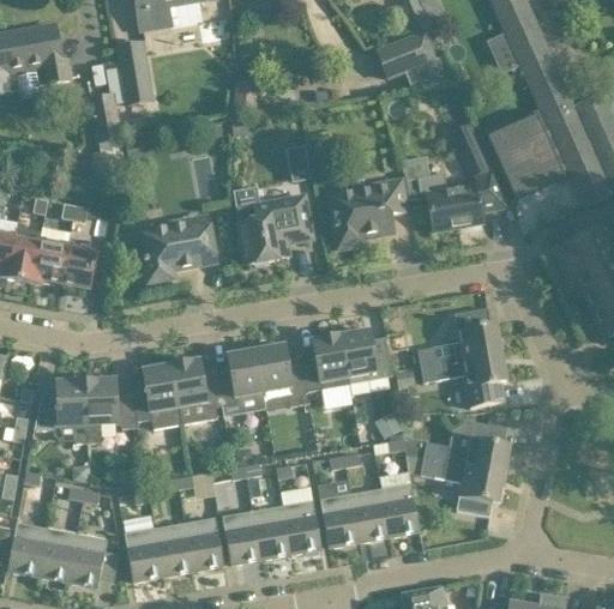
[(136,0),(142,31),(173,26),(169,6),(204,0),(136,0)]
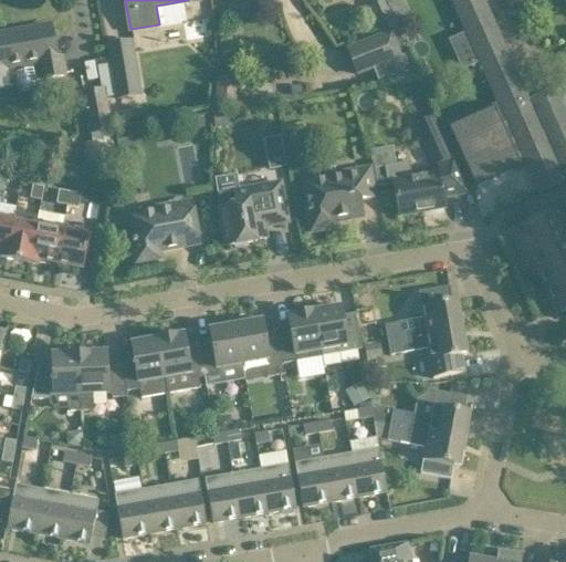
[(380,32),(394,27),(396,25),(385,0),(378,0),(368,4),(380,32)]
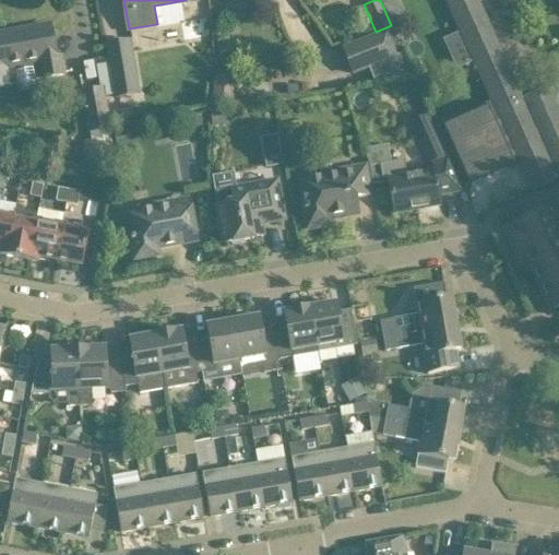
[(381,0),(385,11),(400,6),(397,0),(381,0)]
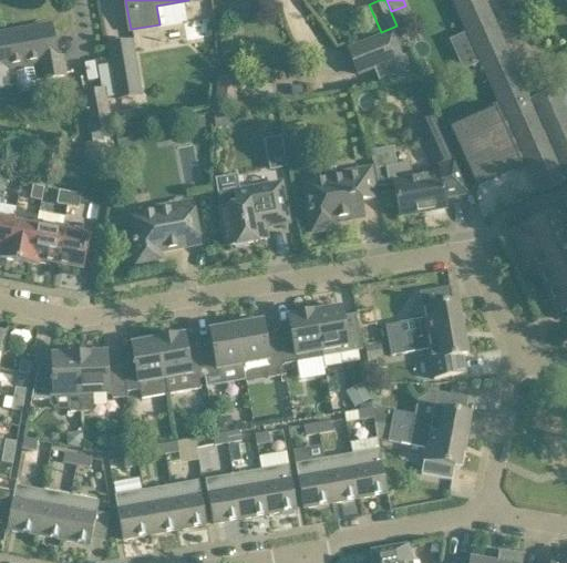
[(452,0),(496,99),(515,140),(525,162),(538,192),(566,178),(566,83),(558,88),(557,84),(528,96),(484,0),(452,0)]
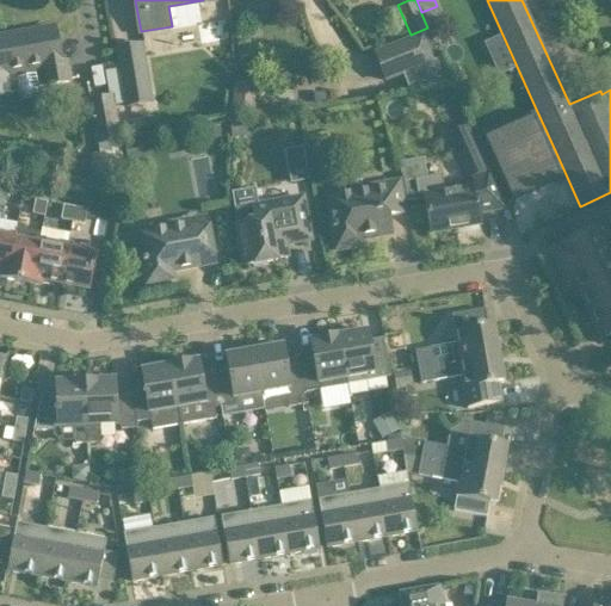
[(0,92),(12,91),(12,88),(18,87),(19,91),(24,93),(30,94),(36,92),(38,87),(38,82),(45,82),(45,85),(71,80),(66,57),(61,57),(54,24),(0,33),(0,92)]
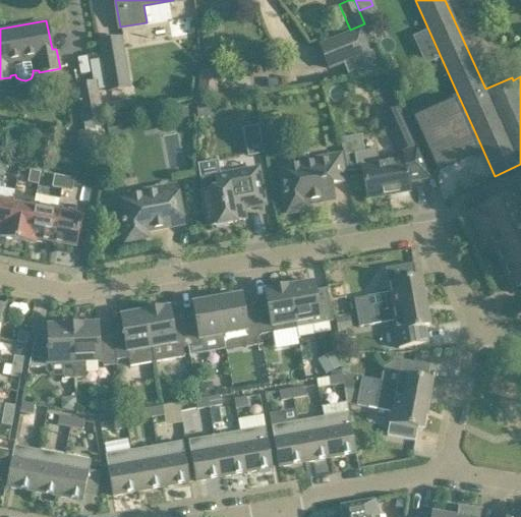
[(372,49),(362,24),(350,30),(320,43),(330,67),(372,49)]
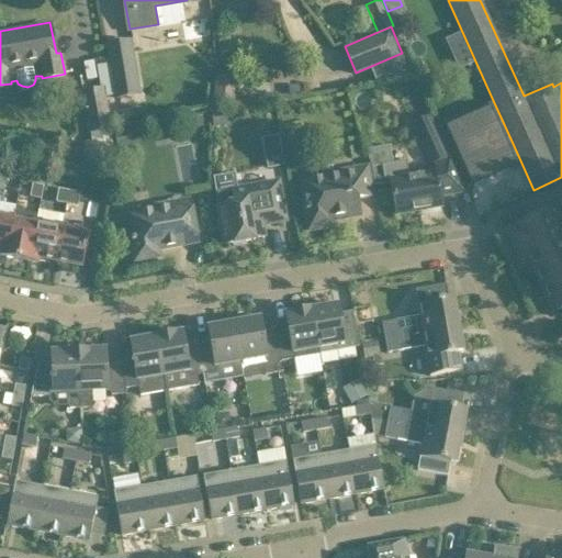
[(116,96),(139,92),(130,37),(107,42),(116,96)]
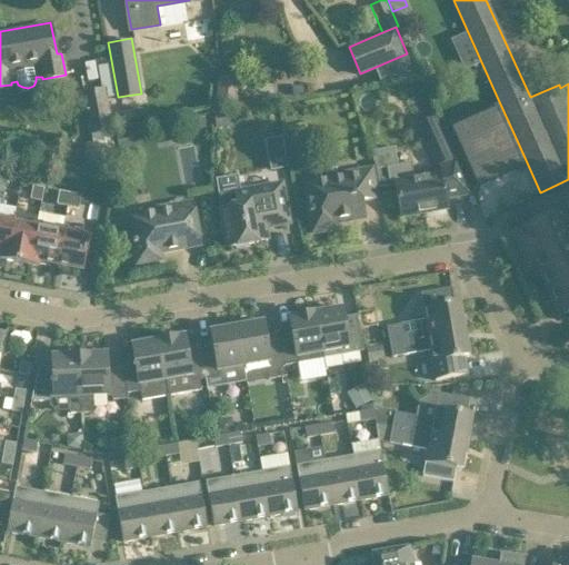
[(219,75),(216,101),(235,103),(238,78),(219,75)]
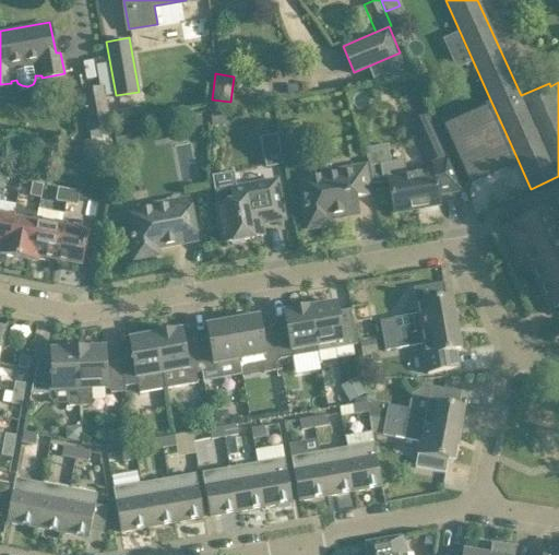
[(110,121),(106,98),(104,86),(82,90),(88,129),(90,129),(92,139),(84,138),(80,163),(55,158),(51,176),(105,186),(107,175),(109,176),(115,143),(113,142),(109,126),(111,126),(110,121)]
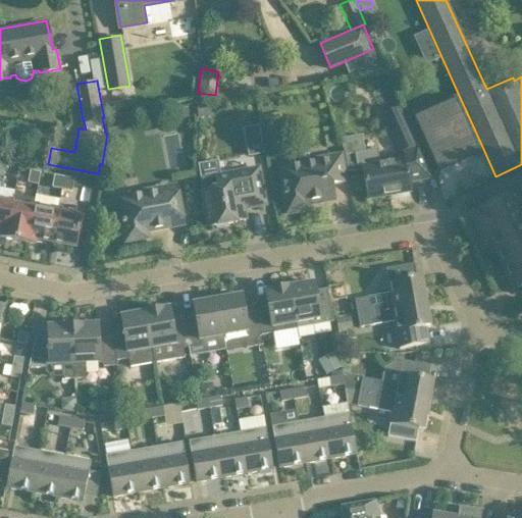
[(457,91),(407,113),(433,171),(483,149),(474,128),(457,91)]
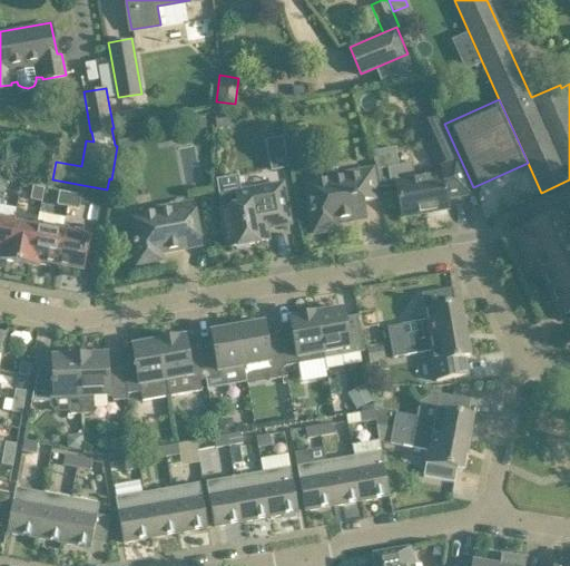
[(227,108),(214,110),(216,123),(229,120),(227,108)]
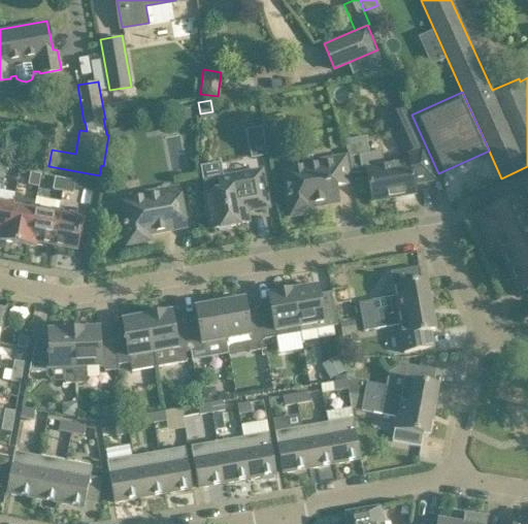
[(189,104),(178,105),(180,116),(190,113),(189,104)]
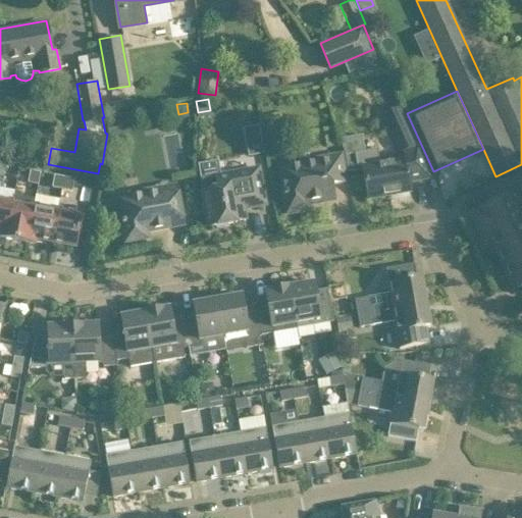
[(411,189),(409,178),(430,174),(399,105),(383,112),(401,149),(402,149),(404,157),(379,161),(376,147),(357,150),(351,134),(340,138),(345,153),(348,169),(363,166),(368,196),(411,189)]
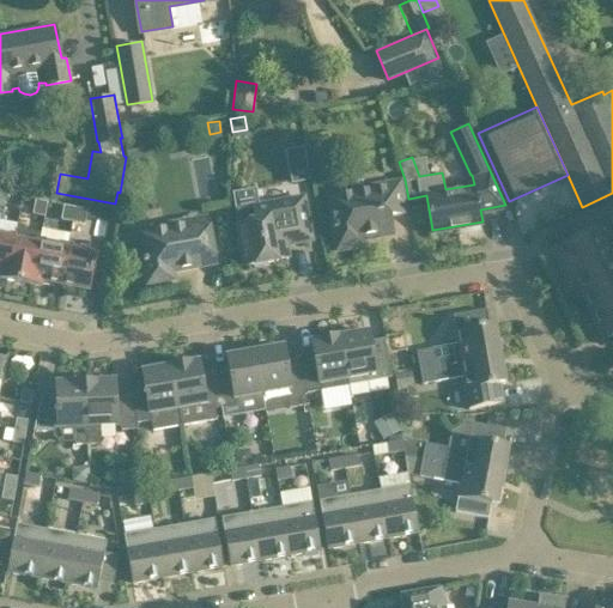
[(143,139),(125,141),(127,157),(144,156),(143,139)]
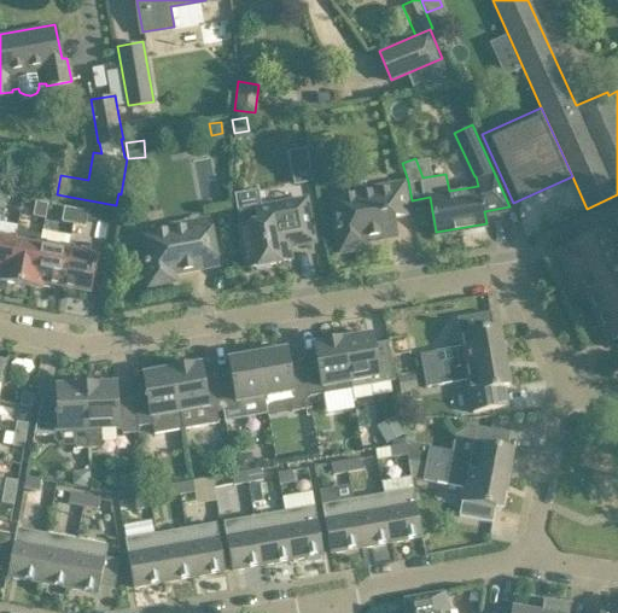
[(305,145),(289,147),(295,180),(312,177),(305,145)]
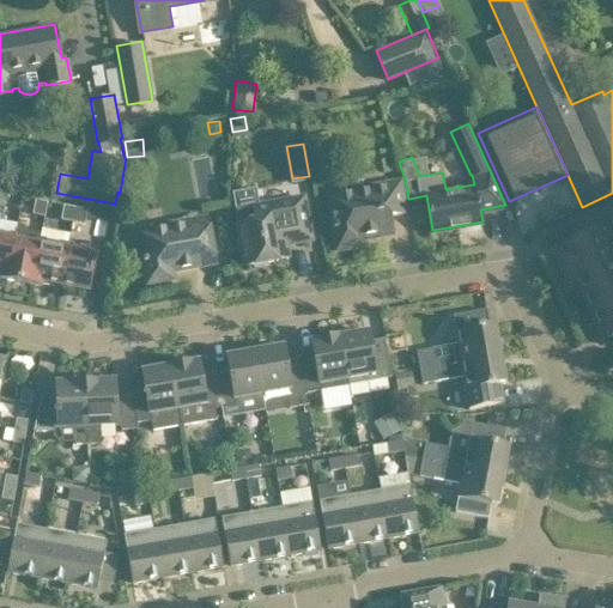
[(406,211),(401,187),(400,180),(372,184),(372,187),(331,194),(333,212),(332,212),(338,247),(362,243),(360,235),(370,233),(370,235),(392,231),(389,213),(406,211)]
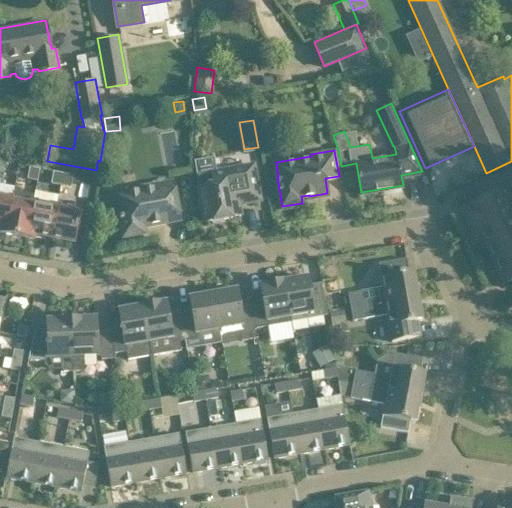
[(471,206),(464,209),(475,231),(481,228),(489,244),(511,233),(511,202),(507,192),(511,189),(511,162),(472,180),(481,199),(469,204),(471,206)]
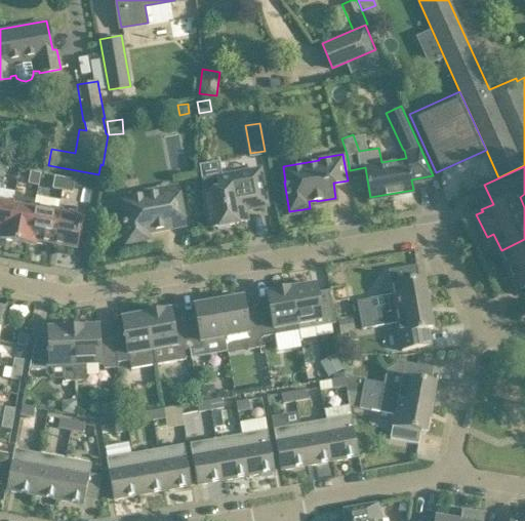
[(210,226),(235,222),(233,213),(245,211),(244,207),(267,203),(260,167),(202,177),(210,226)]
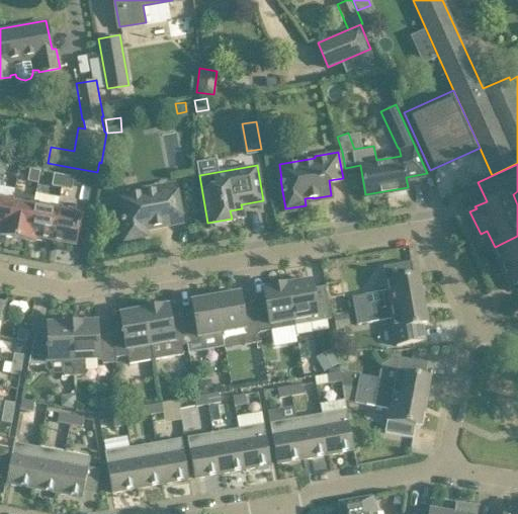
[(27,178),(37,180),(40,168),(30,167),(27,178)]
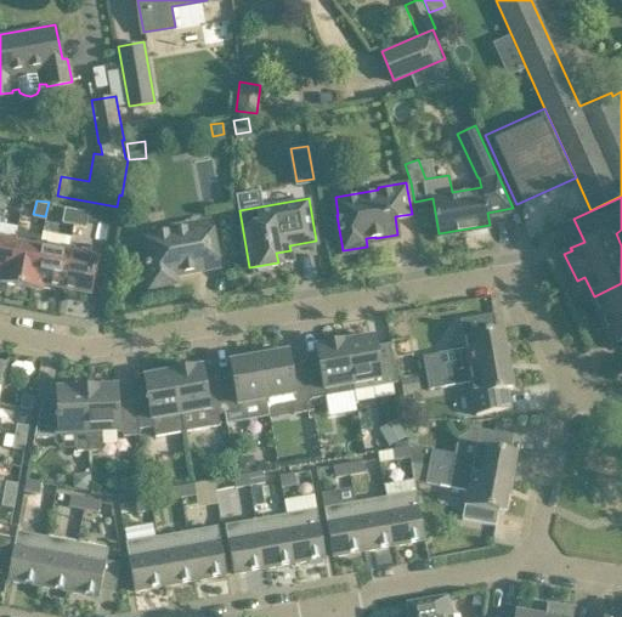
[(62,220),(74,222),(77,208),(64,205),(62,220)]
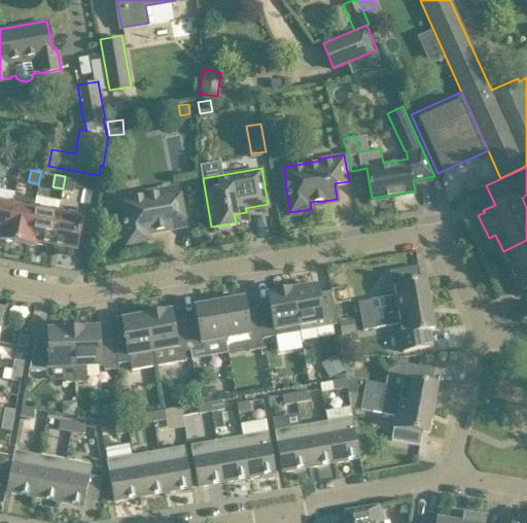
[(65,176),(63,188),(73,190),(75,178),(65,176)]
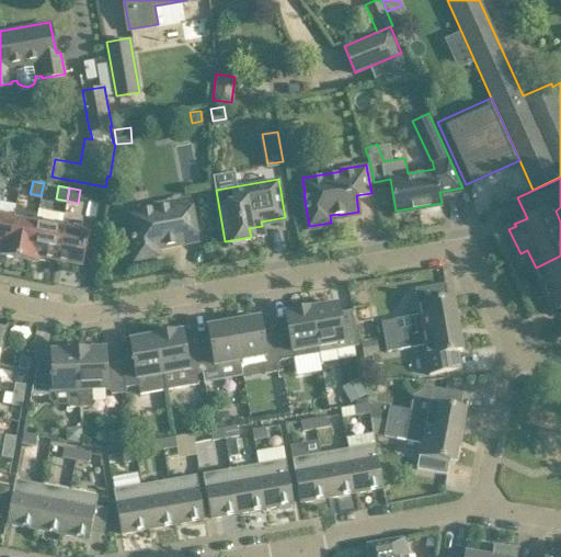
[(135,234),(132,235),(135,258),(159,253),(157,246),(197,238),(191,201),(173,204),(173,201),(151,204),(152,212),(132,215),(135,234)]
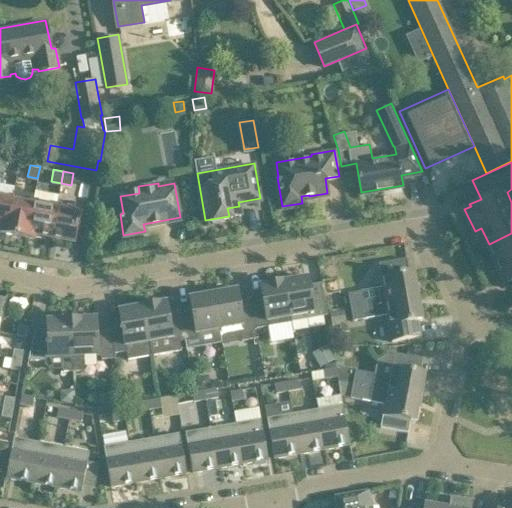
[(0,192),(0,230),(6,231),(13,195),(0,192)]
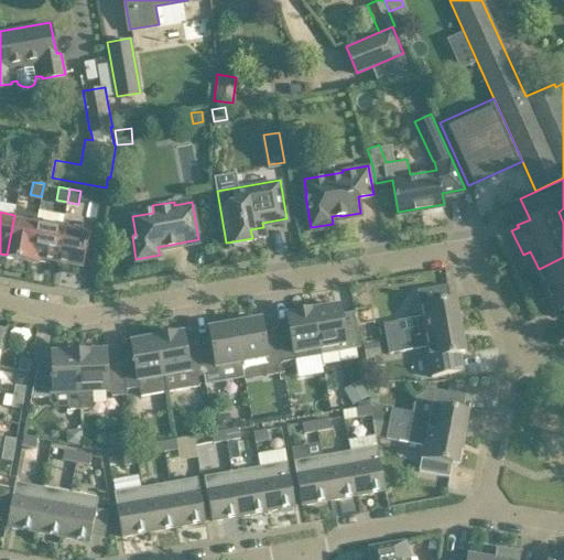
[(14,215),(7,255),(30,259),(38,219),(14,215)]
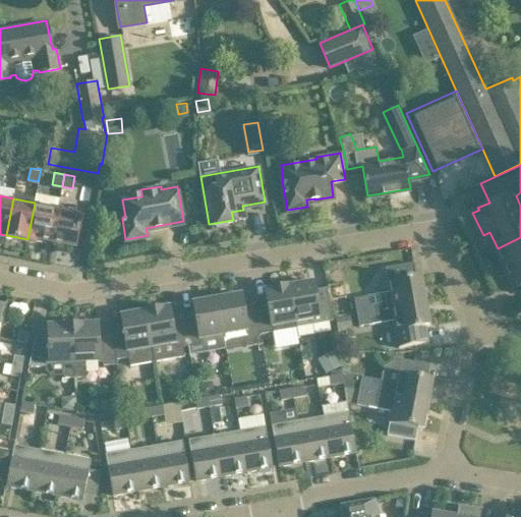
[(35,203),(27,239),(34,240),(35,235),(52,238),(58,207),(35,203)]
